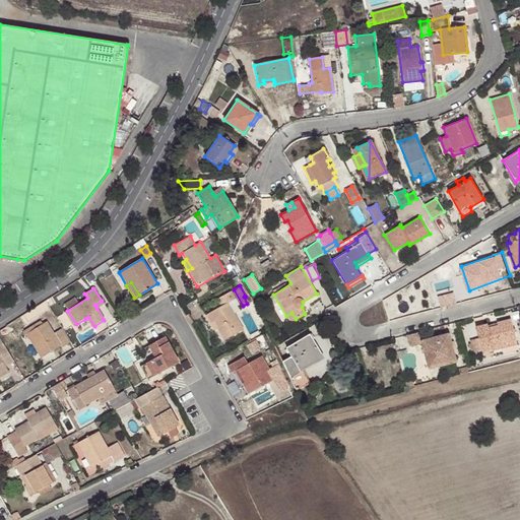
[(205,315),(210,324),(213,322),(216,328),(223,339),(243,328),(234,313),(240,310),(238,306),(240,304),(232,290),(217,298),(221,306),(205,315)]
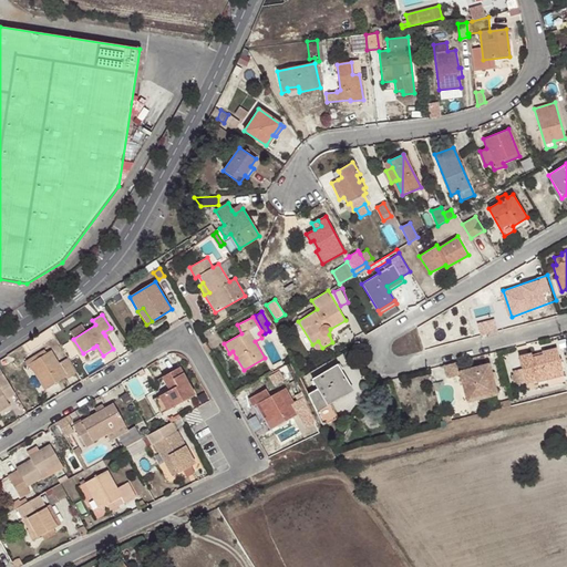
[(83,353),(73,339),(70,341),(80,356),(83,353)]
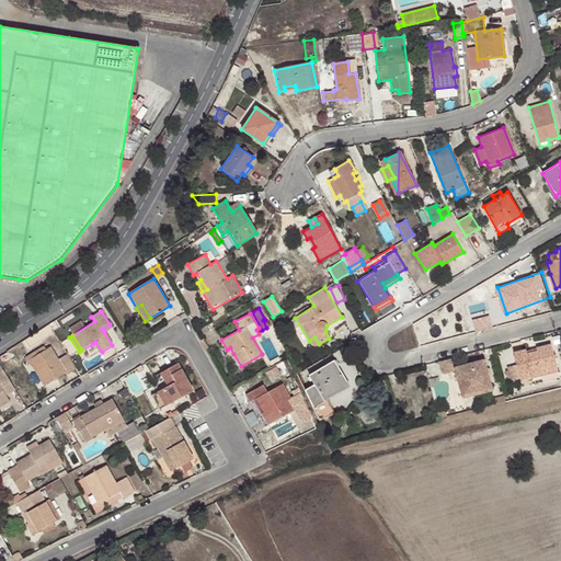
[(312,347),(319,344),(315,338),(309,341),(312,347)]
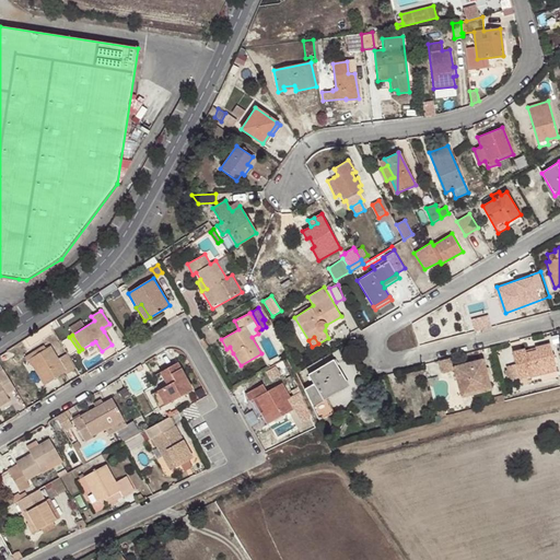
[(98,353),(102,351),(95,341),(92,343),(98,353)]
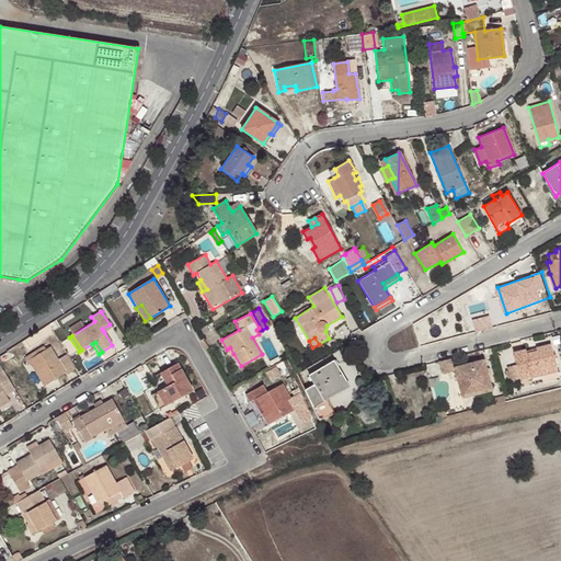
[(531,373),(557,367),(551,344),(536,347),(536,351),(526,353),(525,350),(513,353),(519,379),(533,376),(531,373)]
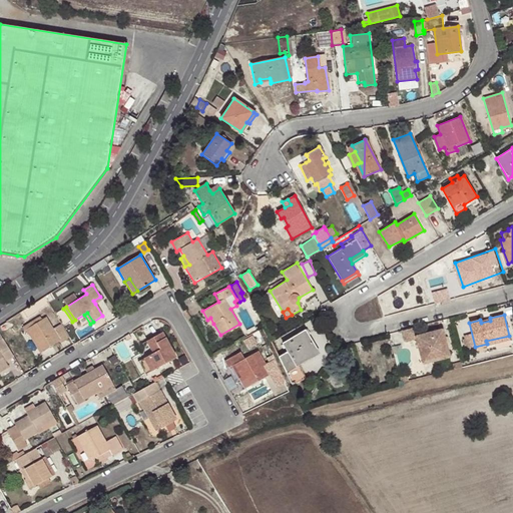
[(69,338),(60,325),(52,330),(45,318),(42,320),(39,317),(21,329),(23,332),(26,330),(40,352),(58,341),(60,343),(69,338)]
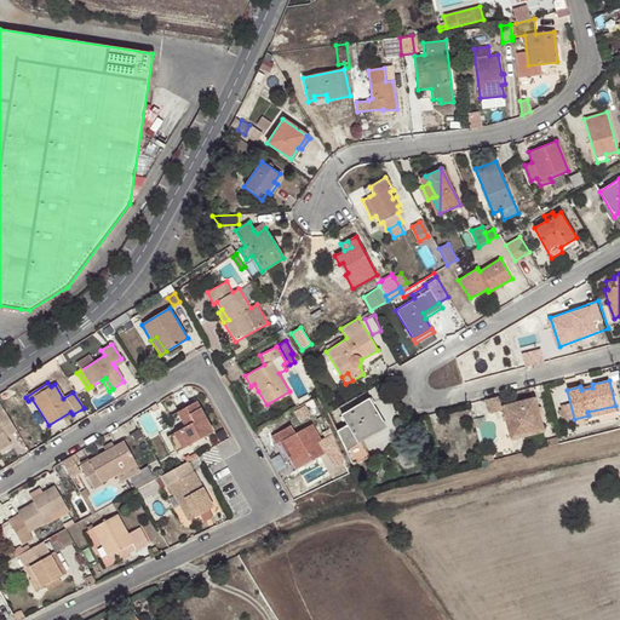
[(506,406),(504,395),(486,400),(489,412),(503,408),(510,438),(541,431),(534,400),(506,406)]
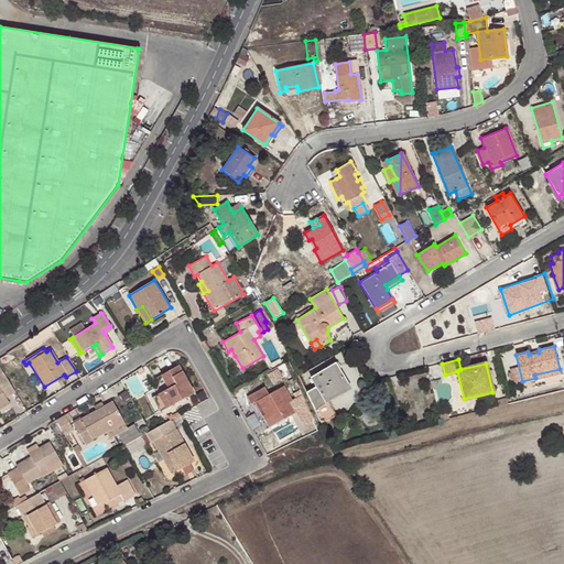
[(306,392),(321,423),(336,415),(327,401),(326,399),(343,389),(342,388),(347,383),(335,364),(311,378),(316,387),(306,392)]
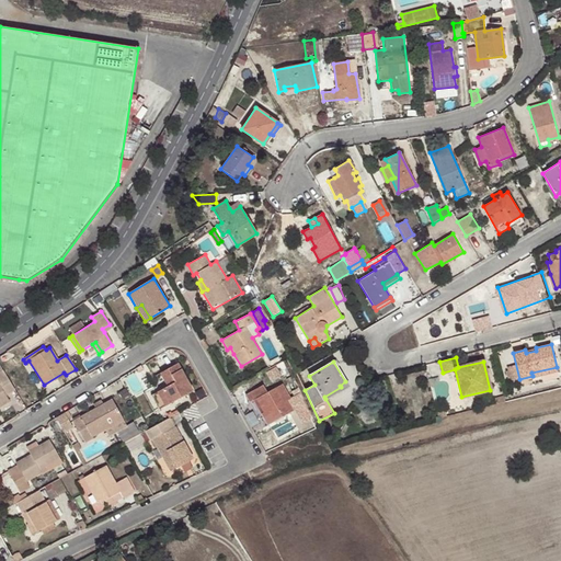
[(192,391),(176,364),(159,374),(167,387),(150,396),(158,410),(192,391)]
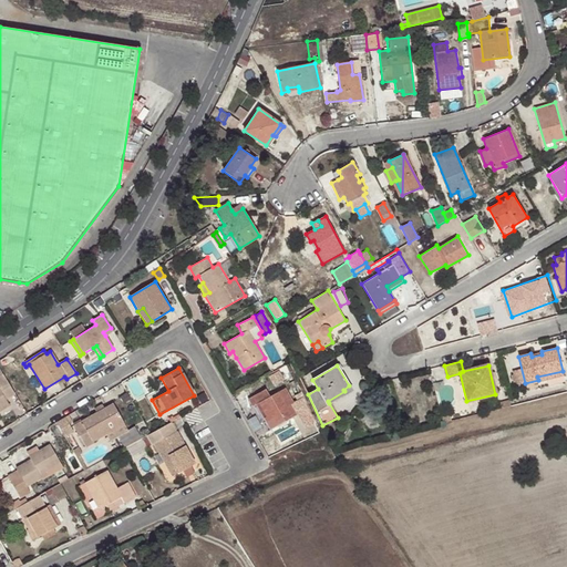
[(564,375),(563,371),(537,377),(538,380),(538,381),(564,375)]
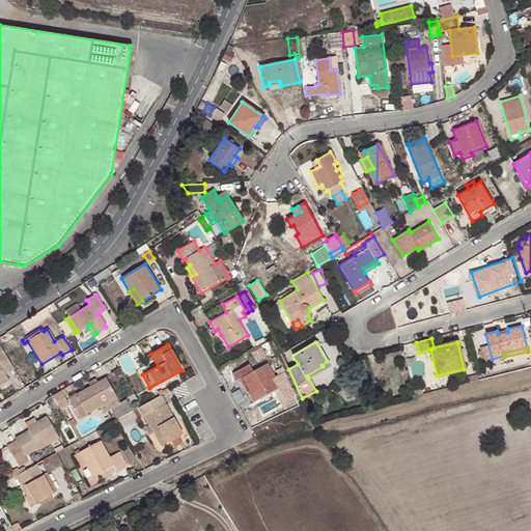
[(5,373),(14,368),(2,351),(0,352),(0,384),(8,380),(5,373)]
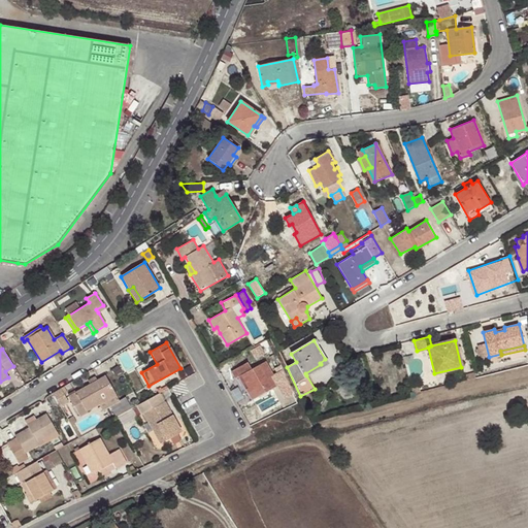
[(129,351),(119,356),(127,370),(137,365),(129,351)]
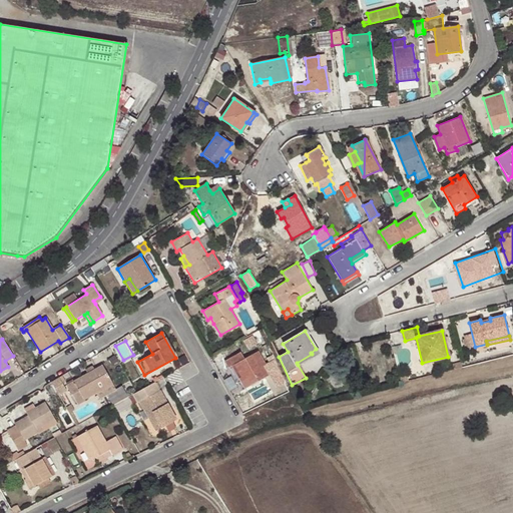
[(274,360),(267,345),(262,347),(269,363),(274,360)]
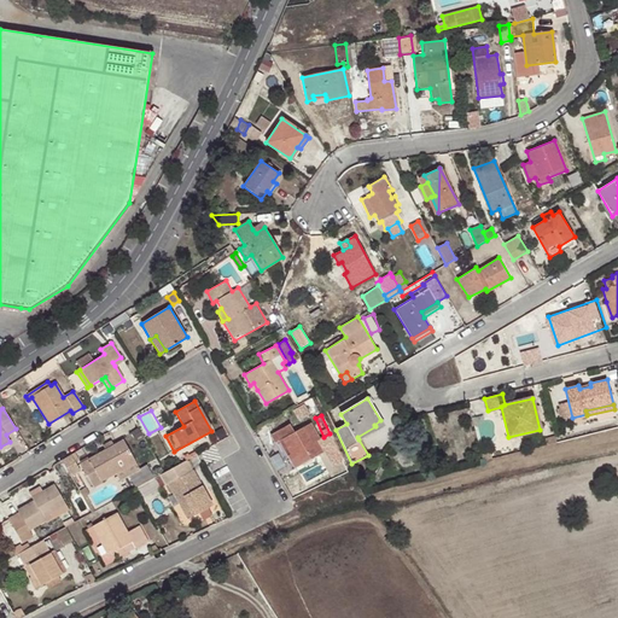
[(383,425),(380,420),(374,425),(375,426),(357,437),(359,439),(383,425)]
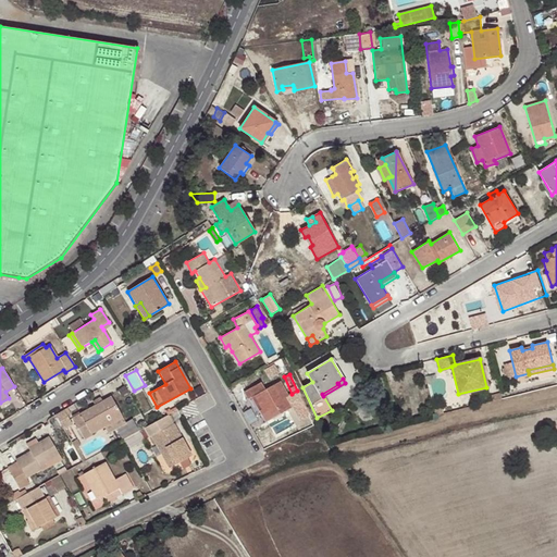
[(285,397),(287,395),(280,381),(265,390),(261,382),(243,392),(248,400),(251,398),(255,396),(261,409),(259,411),(265,422),(291,407),(285,397)]
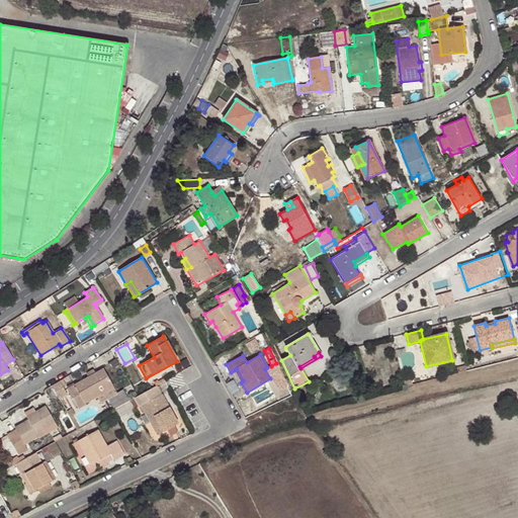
[(102,368),(94,373),(88,377),(67,389),(78,409),(85,405),(84,403),(96,397),(113,387),(102,368)]
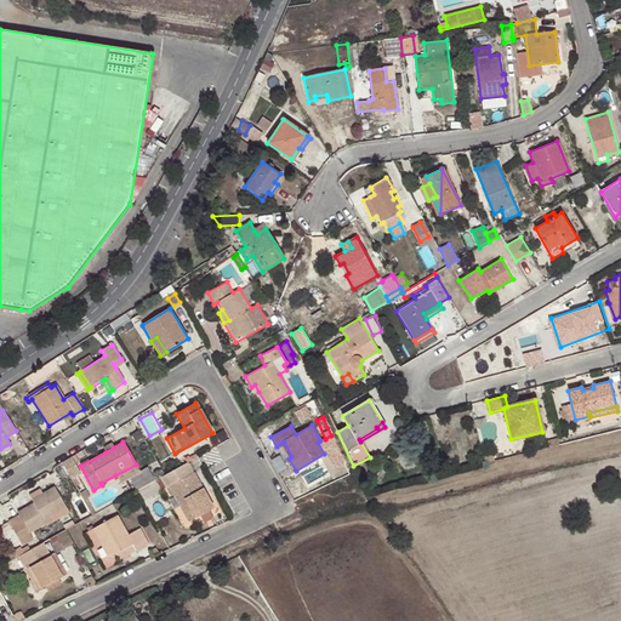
[(284,442),(280,444),(289,459),(291,456),(284,442)]
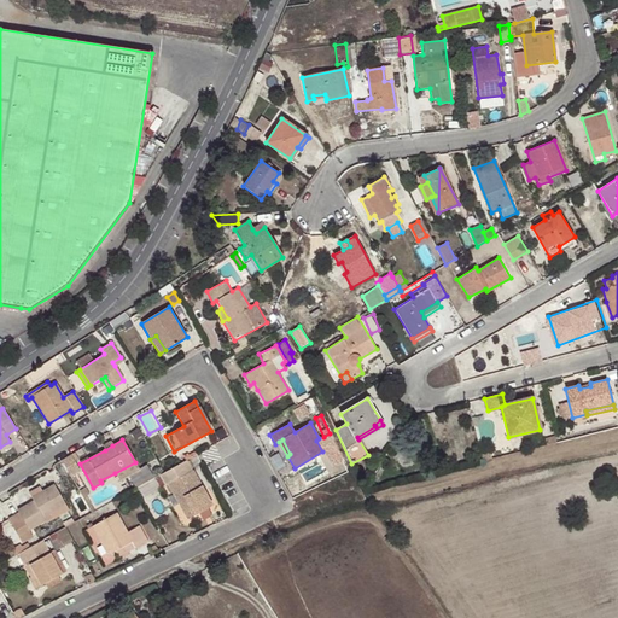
[(74,453),(62,460),(69,472),(79,467),(75,460),(77,460),(74,453)]
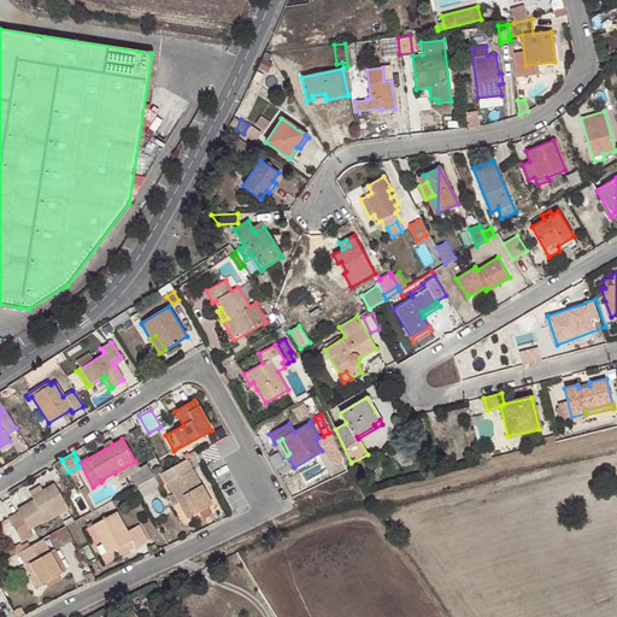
[(186,459),(164,471),(153,476),(159,488),(169,482),(188,518),(211,505),(186,459)]
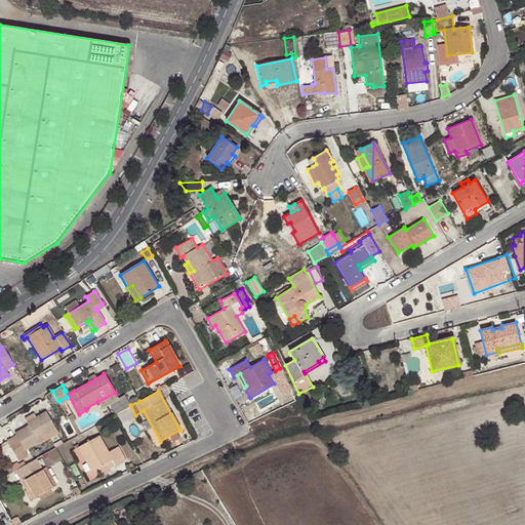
[(118,399),(115,393),(97,402),(101,409),(118,399)]
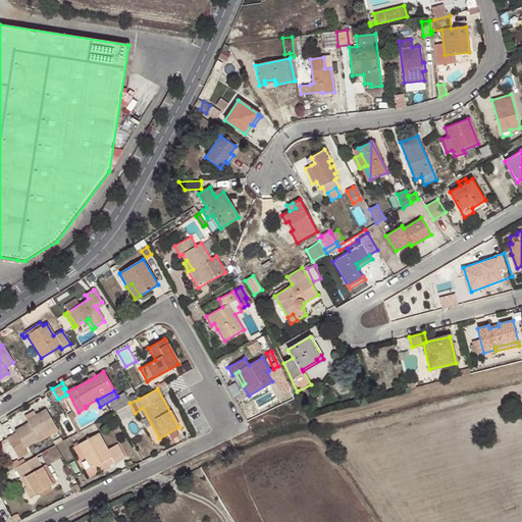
[(55,427),(45,410),(25,420),(28,423),(14,431),(15,433),(6,438),(17,458),(28,453),(23,449),(38,440),(37,437),(55,427)]
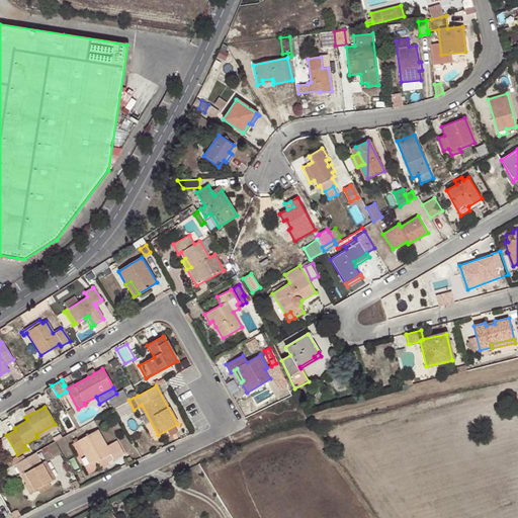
[(123,454),(116,441),(106,446),(97,430),(78,440),(91,464),(96,462),(99,466),(112,458),(113,460),(123,454)]
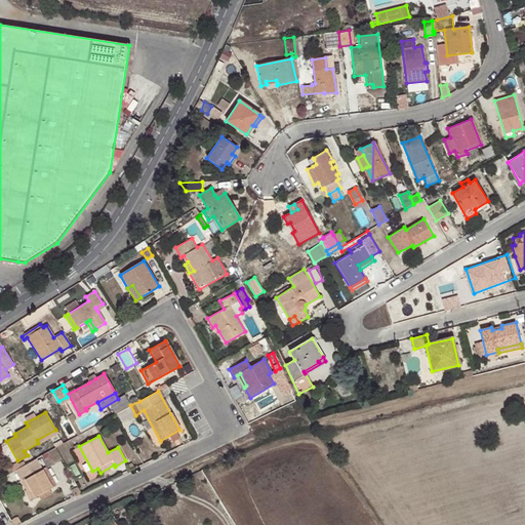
[(42,470),(36,458),(14,471),(25,488),(28,486),(30,489),(34,497),(38,495),(48,490),(52,487),(42,470)]
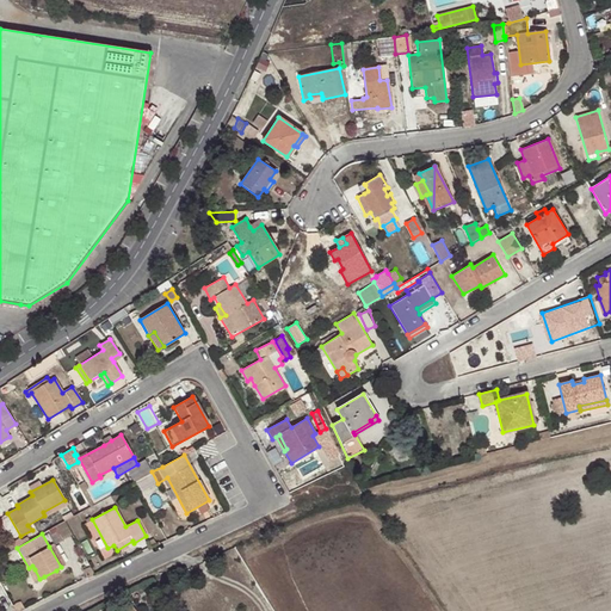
[(150,548),(156,544),(153,537),(146,541),(150,548)]
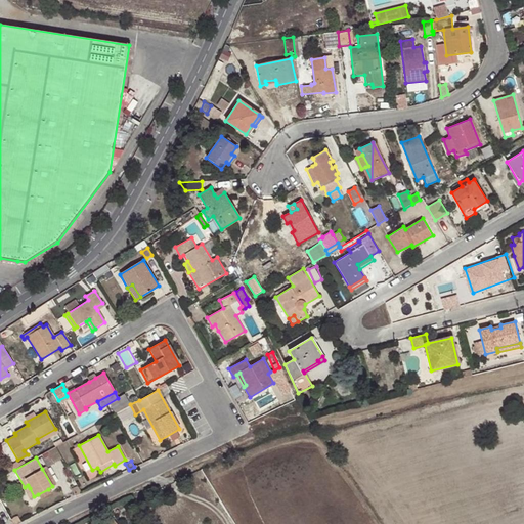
[(46,467),(42,469),(52,486),(55,484),(46,467)]
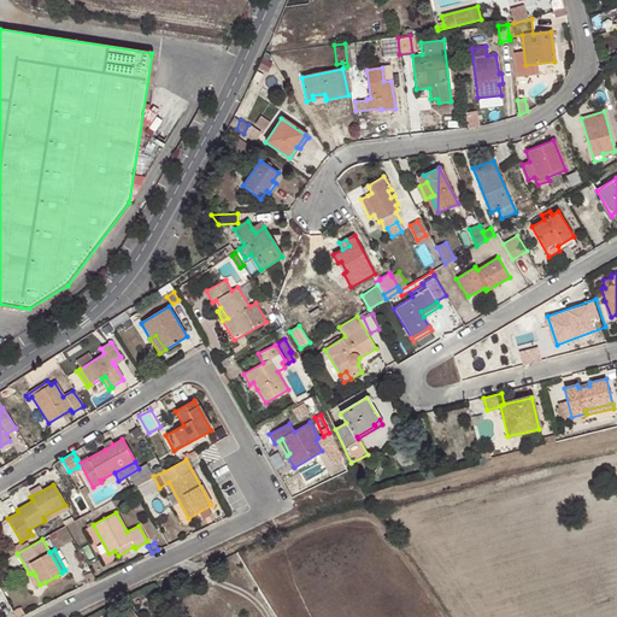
[(95,581),(92,573),(83,576),(87,585),(95,581)]
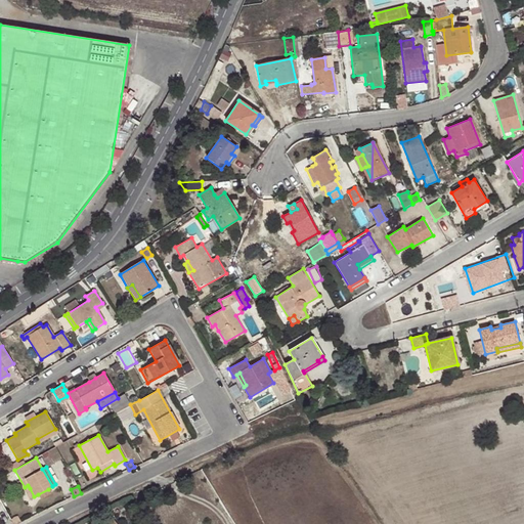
[(48,489),(38,494),(41,498),(50,493),(48,489)]
